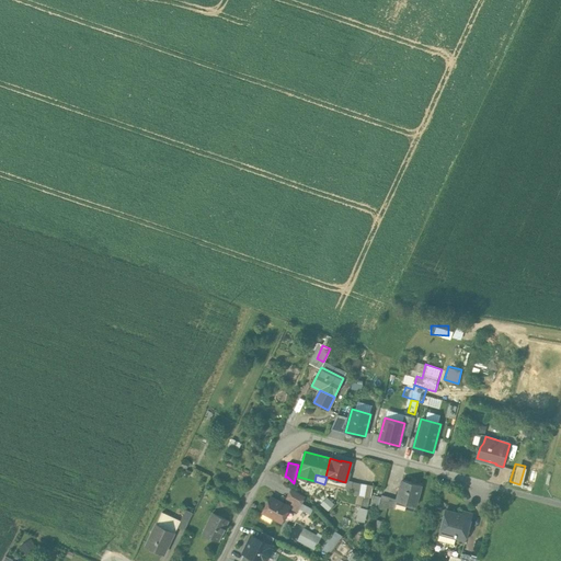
[(422,484),(402,479),(397,500),(416,504),(422,484)]
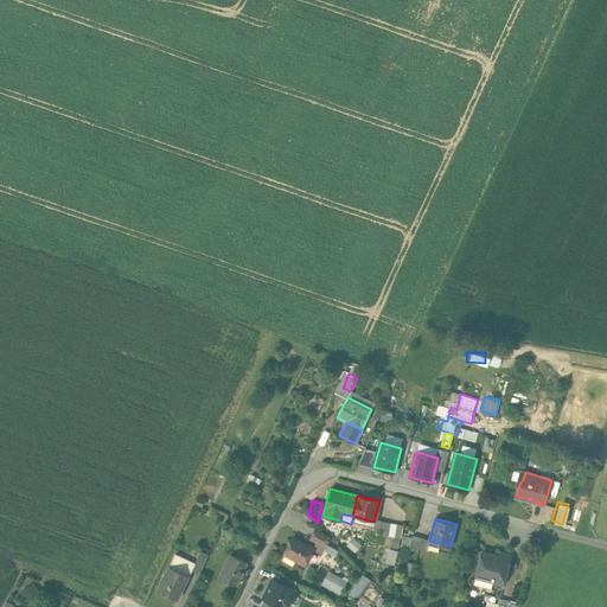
[(390,523),(382,522),(379,535),(388,536),(390,523)]
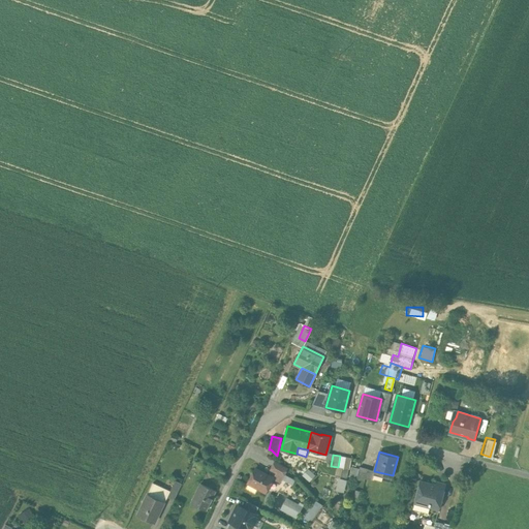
[(221,458),(218,464),(213,461),(209,469),(224,476),(230,463),(221,458)]
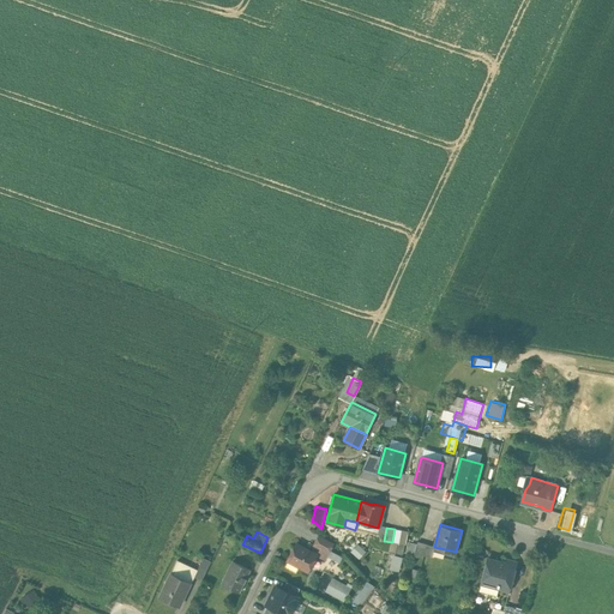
[(332,543),(318,536),(313,546),(327,553),(332,543)]
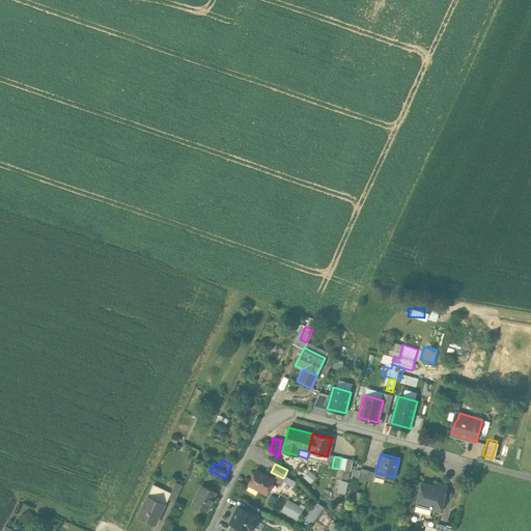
[(361,468),(358,480),(366,483),(369,471),(361,468)]
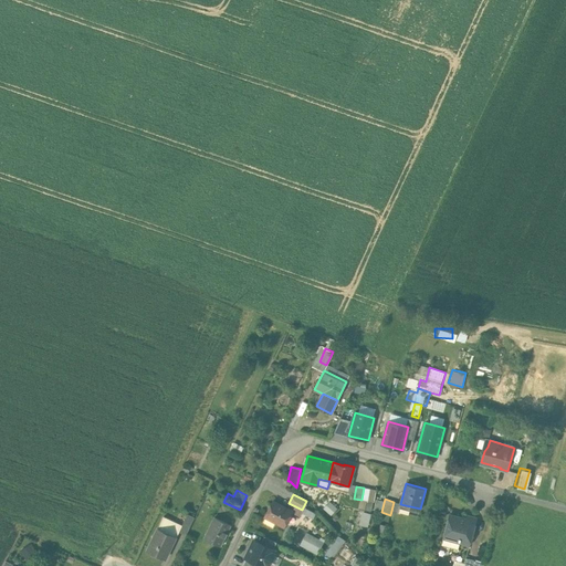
[(292,512),(272,501),(264,516),(284,526),(292,512)]
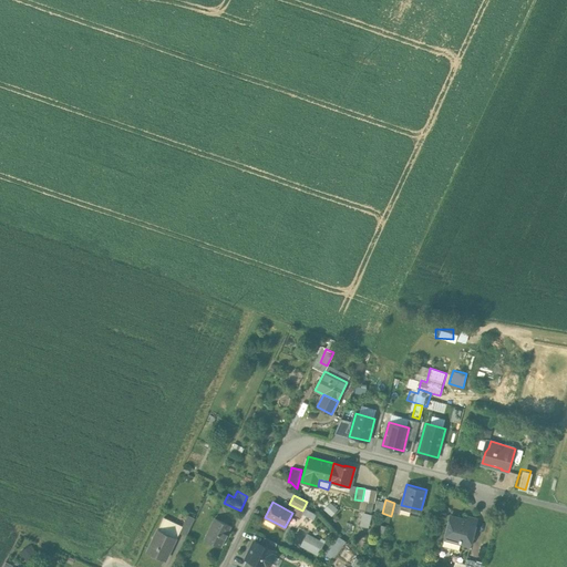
[(323,508),(331,516),(338,508),(330,502),(323,508)]
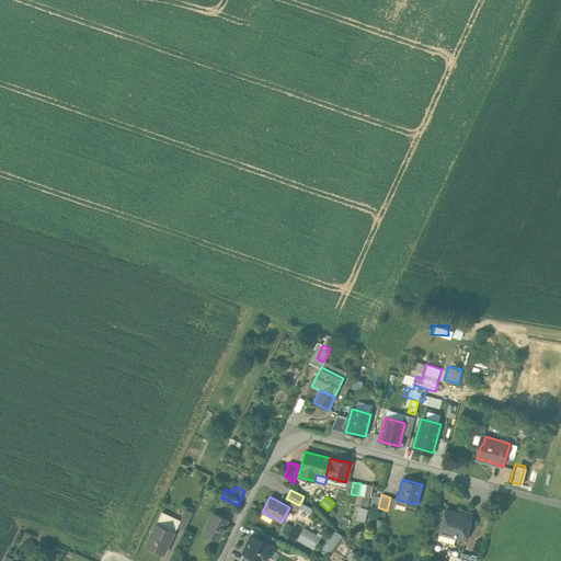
[(369,497),(363,496),(361,505),(367,507),(369,497)]
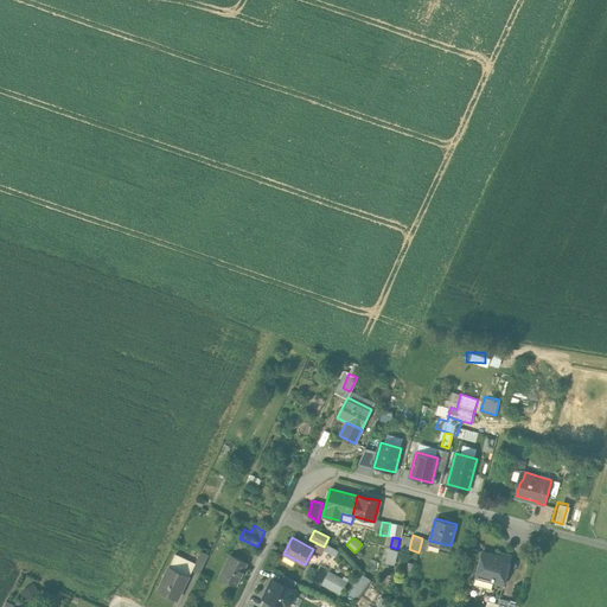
[(323,550),(334,555),(337,549),(325,544),(323,550)]
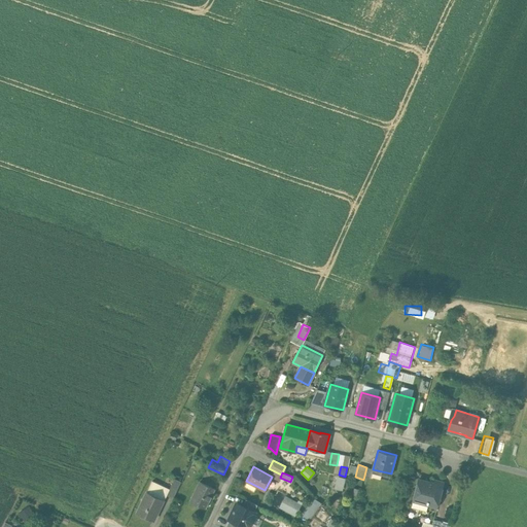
[(334,488),(343,490),(346,478),(337,476),(334,488)]
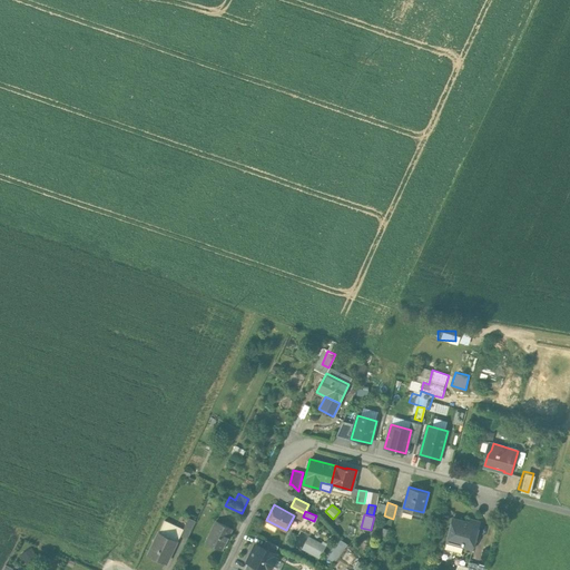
[(479,524),(453,517),(446,541),(472,549),(479,524)]
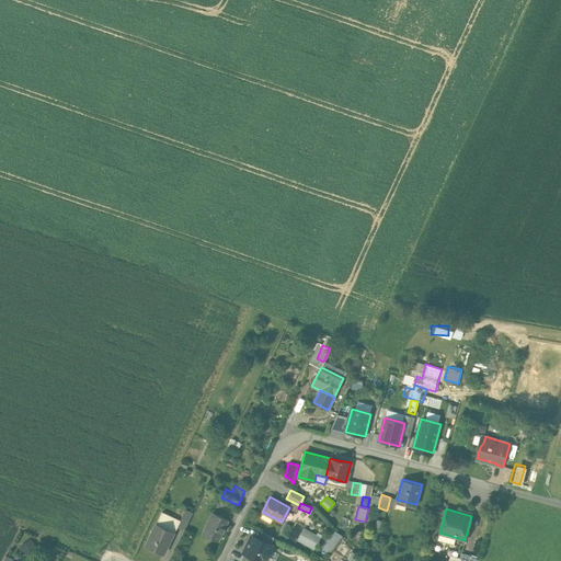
[(193,513),(186,510),(178,527),(184,530),(193,513)]
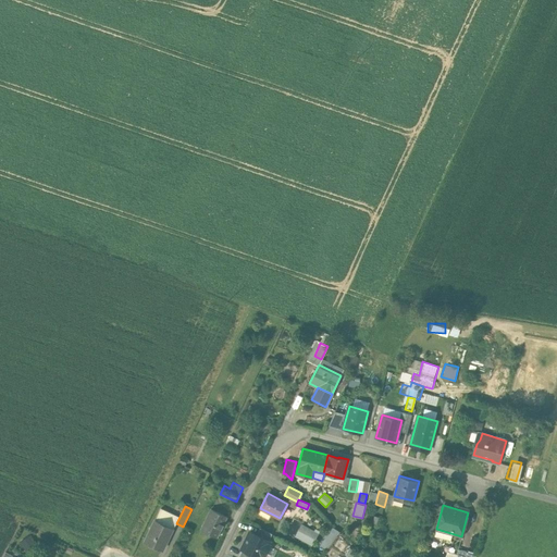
[(227,518),(211,510),(202,530),(219,537),(227,518)]
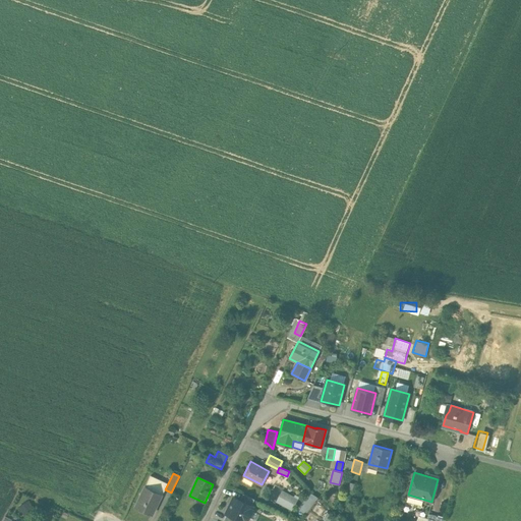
[(162,494),(146,486),(136,507),(153,515),(162,494)]
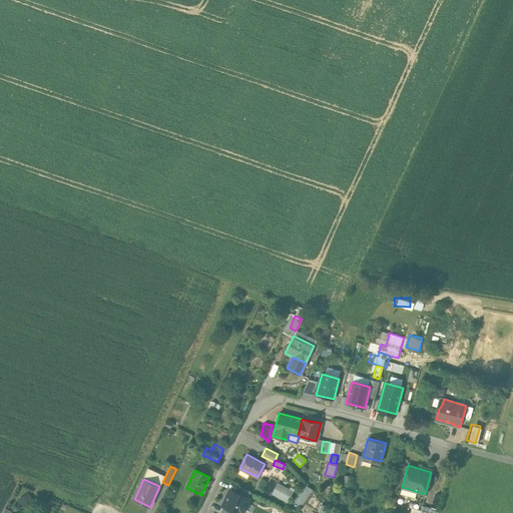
[(271,494),(288,502),(294,489),(277,482),(271,494)]
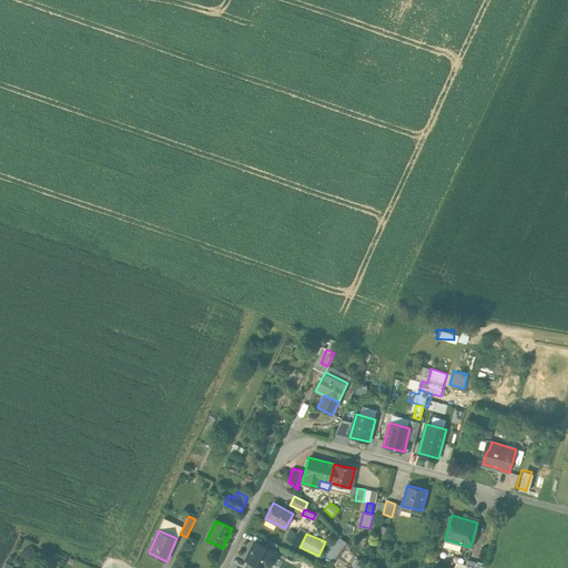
[(255,543),(246,560),(247,560),(262,567),(265,567),(267,566),(270,567),(275,557),(273,556),(274,553),(273,551),(277,544),(264,538),(261,545),(255,543)]
